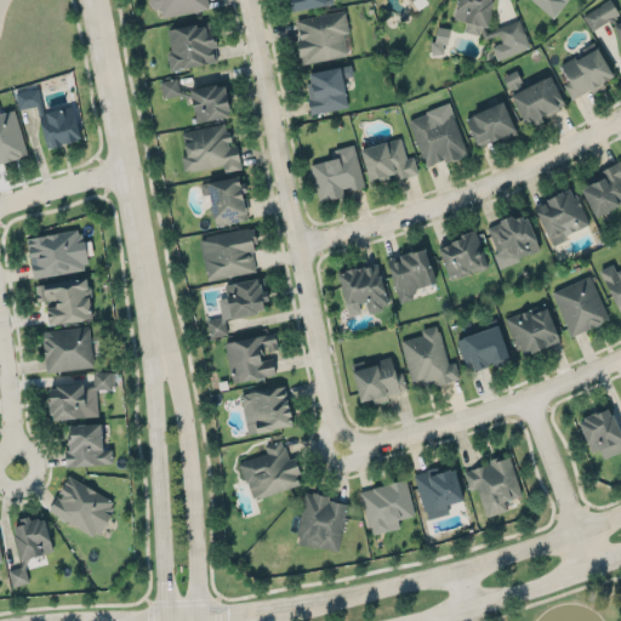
[(163,17),(209,7),(206,0),(149,0),(152,10),(160,7),(163,17)]
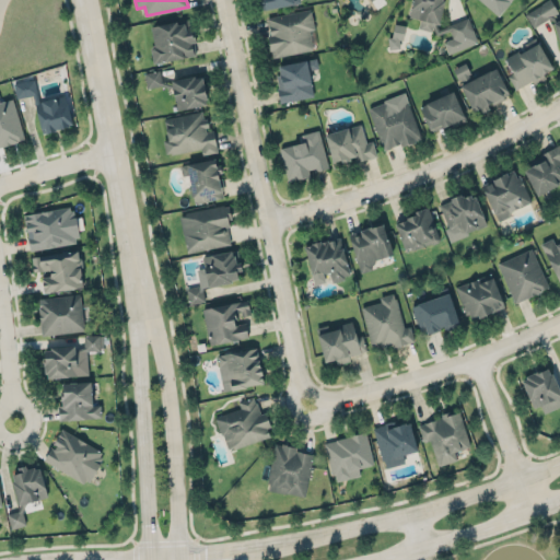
[(261,0),(264,9),(300,2),(300,0),(261,0)]
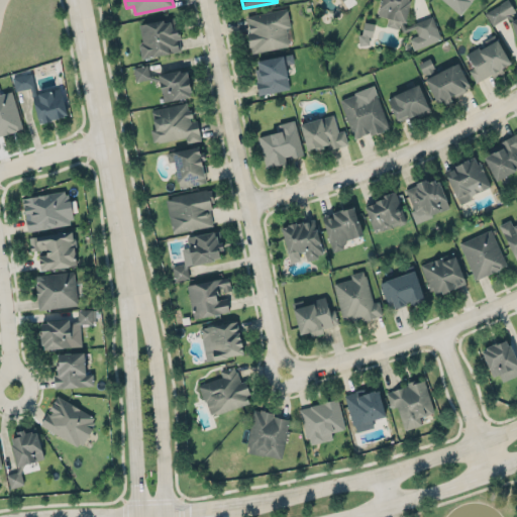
[(340,0),(345,8),(355,3),(353,0),(340,0)]
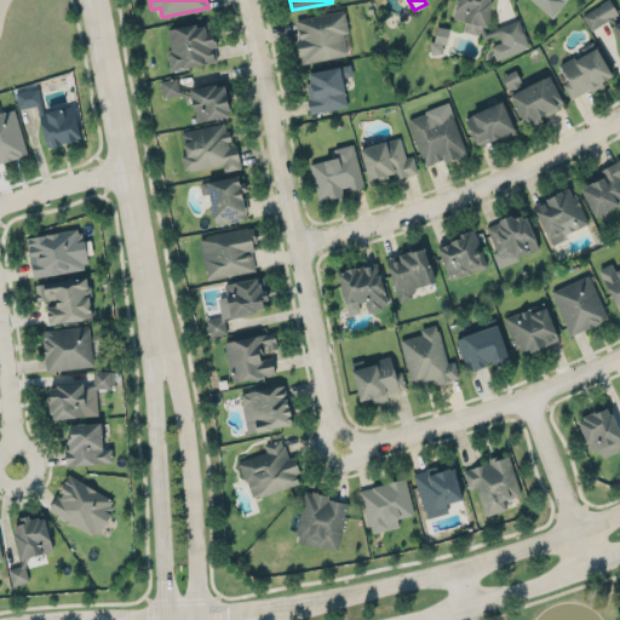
[(458,0),(492,0),(492,4),(491,5),(491,10),(488,12),(489,15),(487,17),(488,19),(486,27),(480,26),(477,34),(464,30),(466,19),(454,16),(458,0)]
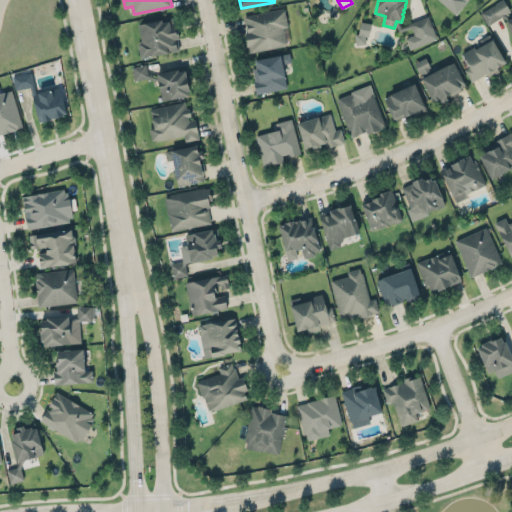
[(467,0),(439,0),(455,14),(467,0)]
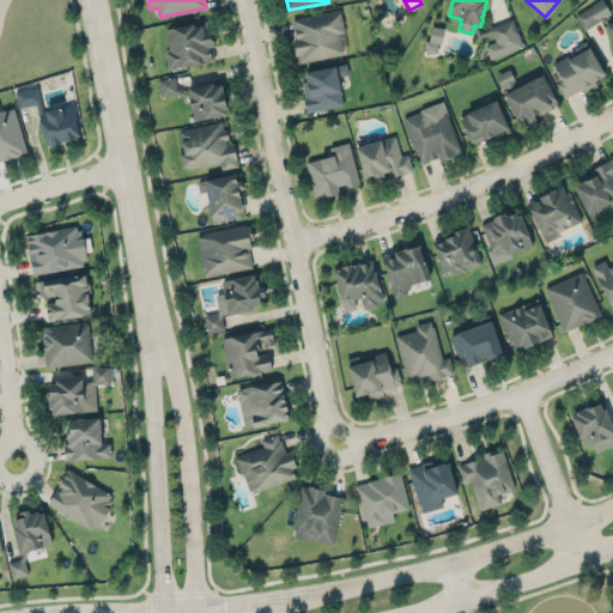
[(595,0),(576,14),(583,29),(600,19),(607,22),(612,19),(612,18),(606,16),(611,13),(602,0),(595,0)]
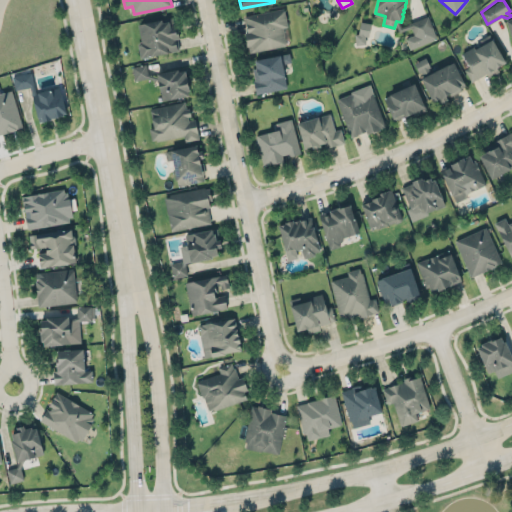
[(245,17),(282,9),(288,39),(284,44),(249,52),(245,33),(248,32),(245,17)]
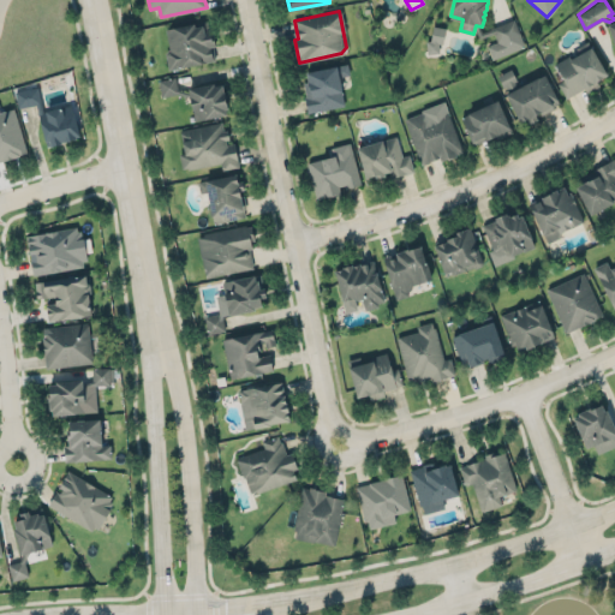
[(493,27),(497,41),(487,46),(491,60),(525,47),(514,18),(493,27)]
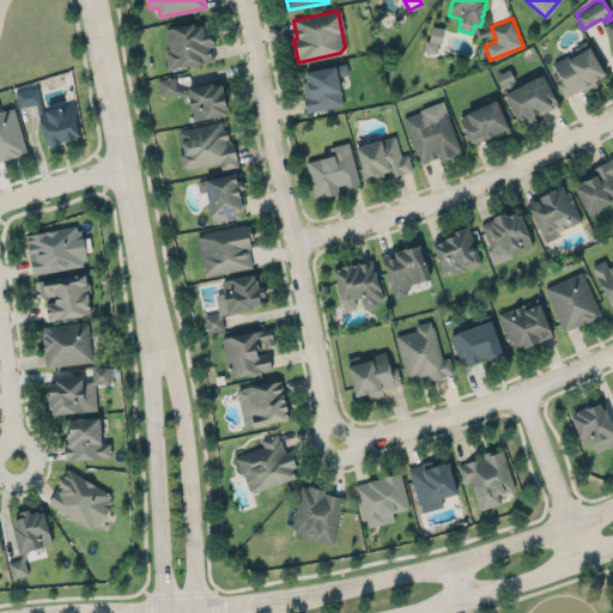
[(164,29),(169,48),(167,49),(164,53),(168,68),(214,59),(212,46),(214,44),(213,38),(211,38),(210,36),(204,37),(202,29),(207,26),(206,20),(193,23),(193,22),(164,29)]
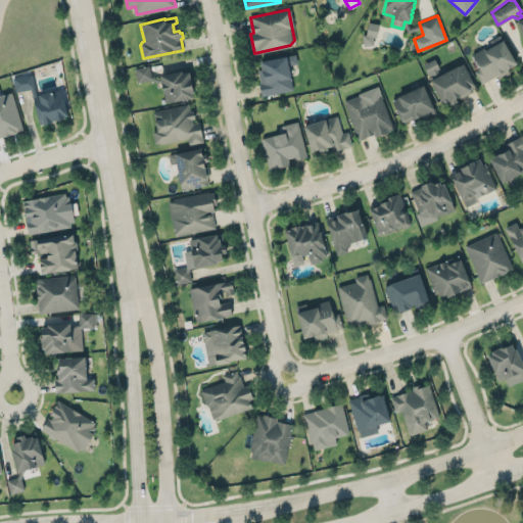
[(375,46),(376,22),(367,22),(367,34),(363,34),(362,45),(375,46)]
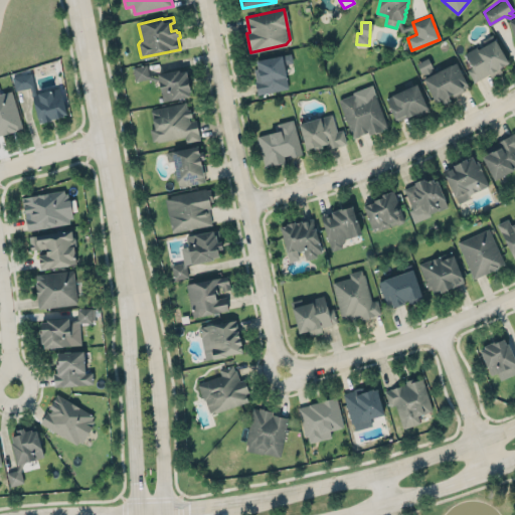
[(465,52),(475,46),(477,48),(495,38),(509,60),(500,66),(502,70),(492,76),(490,72),(474,81),(468,68),(473,66),(465,52)]
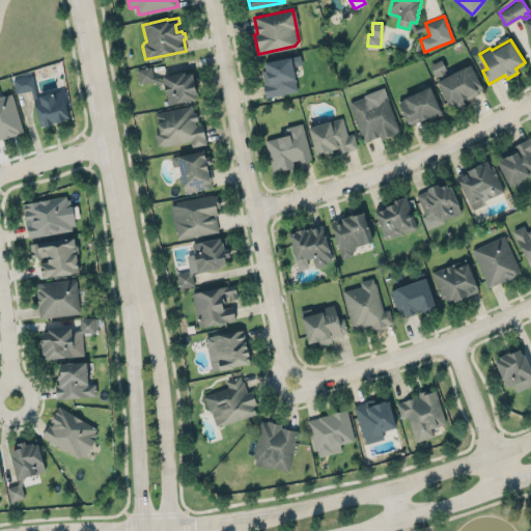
[(264,61),(266,70),(261,71),(264,82),(262,83),(266,98),(298,91),(292,65),(302,63),(300,54),(264,61)]
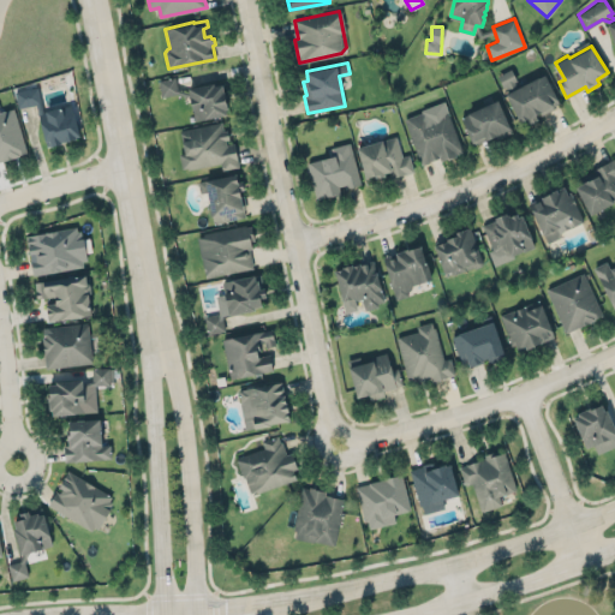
[(517,84),(511,69),(499,75),(505,90),(517,84)]
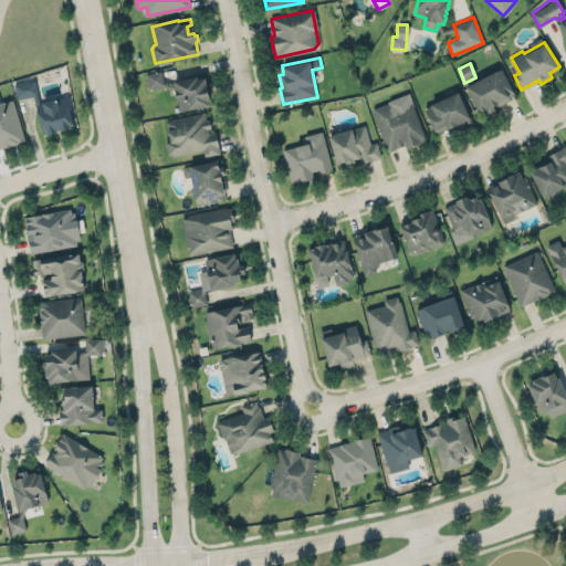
[(465,85),(501,67),(514,93),(479,112),(465,85)]
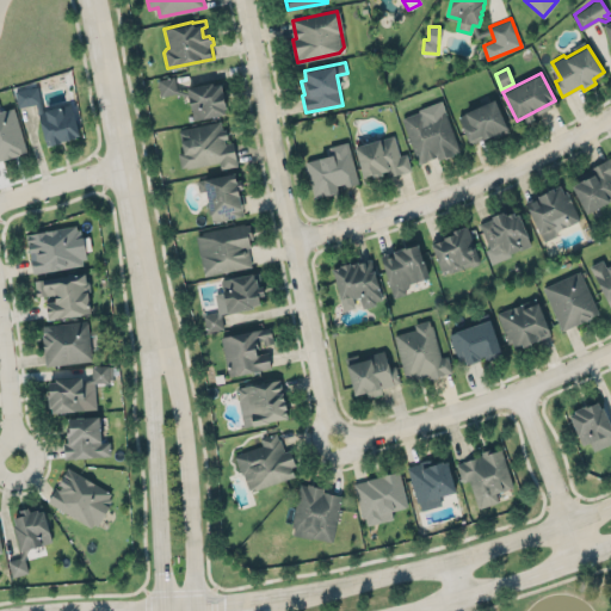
[(156,79),(173,75),(176,87),(186,91),(186,87),(213,81),(213,84),(221,82),(226,106),(223,107),(224,113),(192,119),(187,94),(176,92),(160,96),(156,79)]
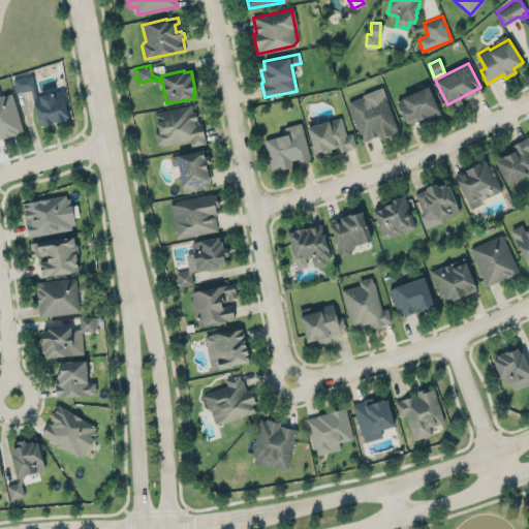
[(12,79),(16,93),(35,89),(32,74),(12,79)]
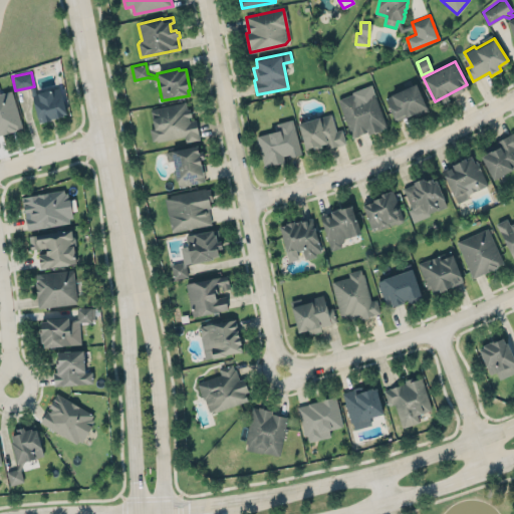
[(396,121),(427,109),(417,83),(384,96),(396,121)]
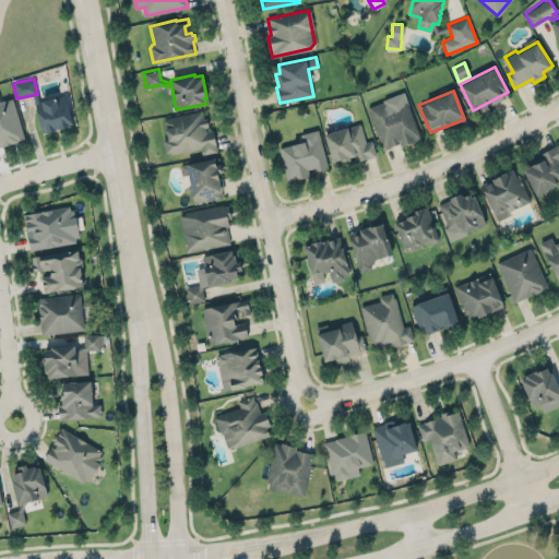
[(420,137),(404,93),(367,106),(383,151),(420,137)]
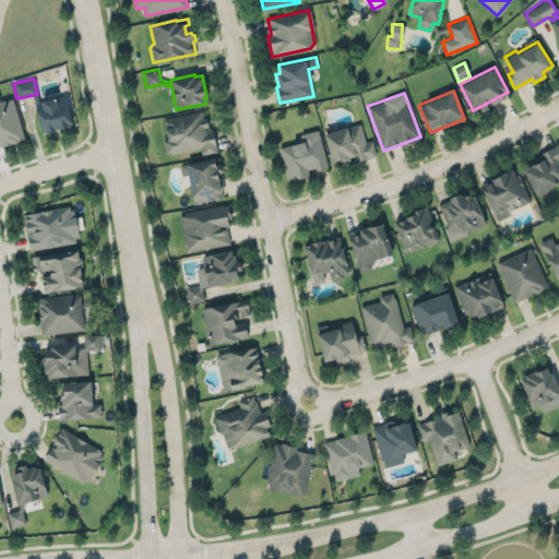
[(63,94),(71,122),(67,126),(43,132),(35,103),(63,94)]
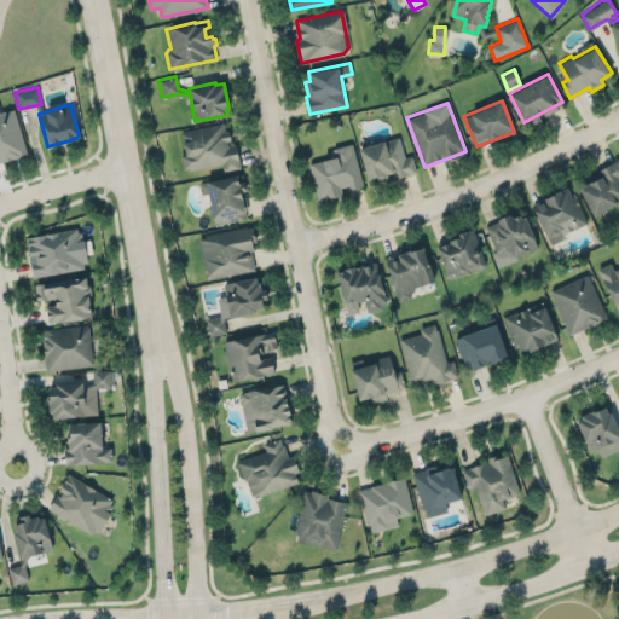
[(0,161),(0,111),(13,108),(13,109),(15,109),(28,152),(19,155),(19,156),(3,161),(0,161)]
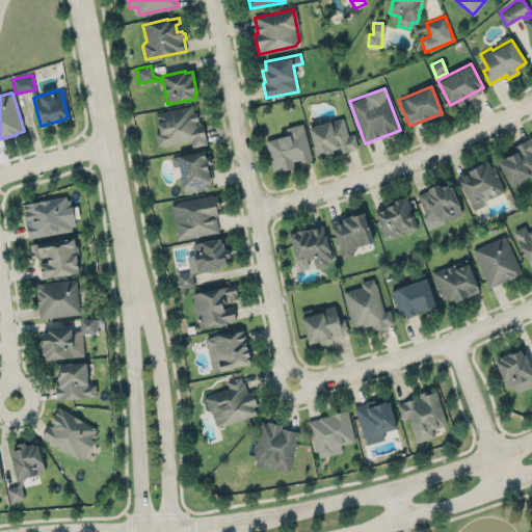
[(155,112),(191,105),(193,111),(196,111),(198,121),(195,121),(195,125),(203,124),(207,143),(192,147),(190,140),(162,145),(162,143),(157,144),(155,133),(159,132),(155,112)]
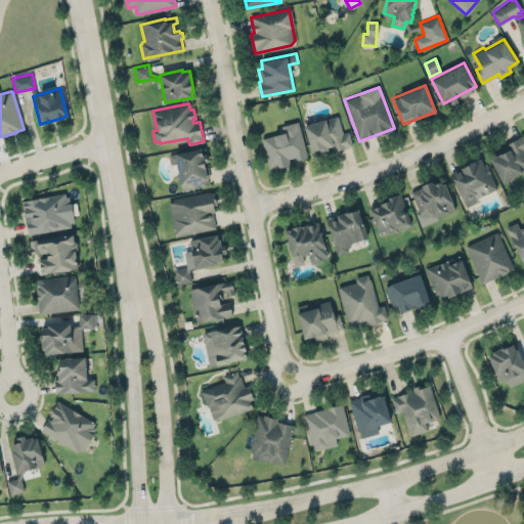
[(305,126),(312,149),(319,147),(320,150),(329,148),(328,146),(331,145),(333,151),(353,145),(349,131),(343,133),(338,116),(305,126)]
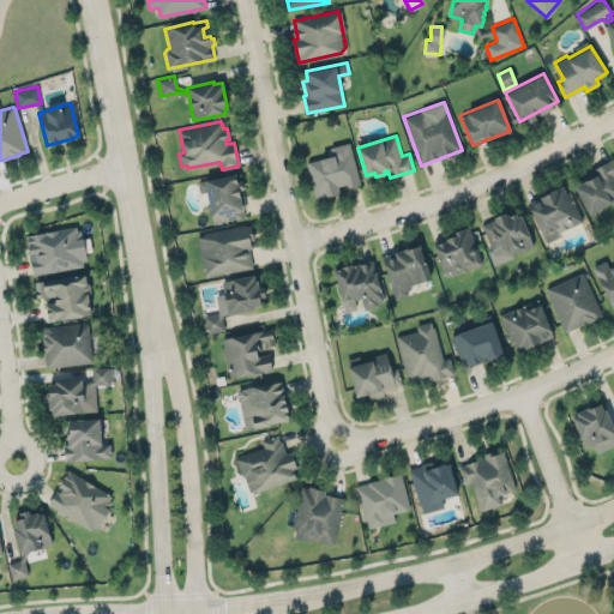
[(306,162),(332,155),(330,146),(349,142),(360,182),(344,187),(343,184),(338,185),(339,192),(315,198),(306,162)]
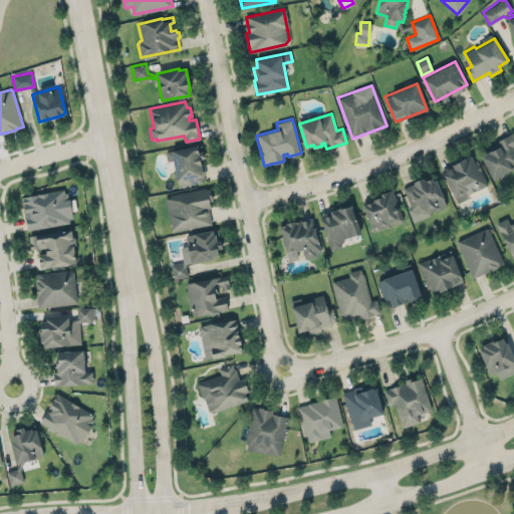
[(492,180),(513,168),(513,135),(513,134),(478,153),(492,180)]
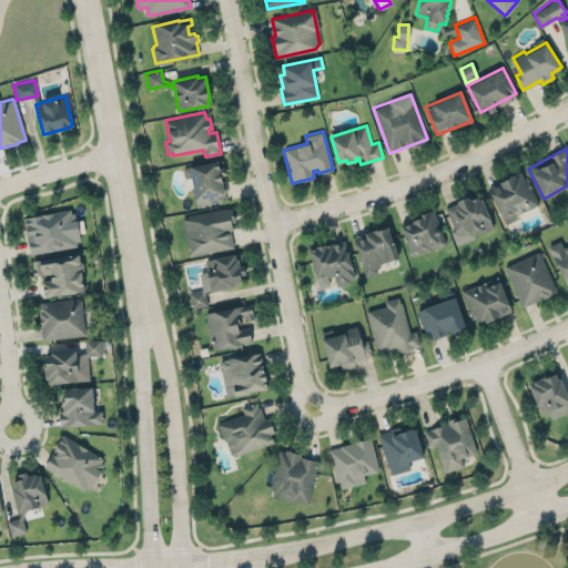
[(182,168),(216,161),(217,168),(223,166),(224,174),(220,175),(221,180),(224,180),(226,192),(224,193),(225,200),(198,205),(196,199),(194,199),(193,195),(194,195),(191,176),(184,178),(182,168)]
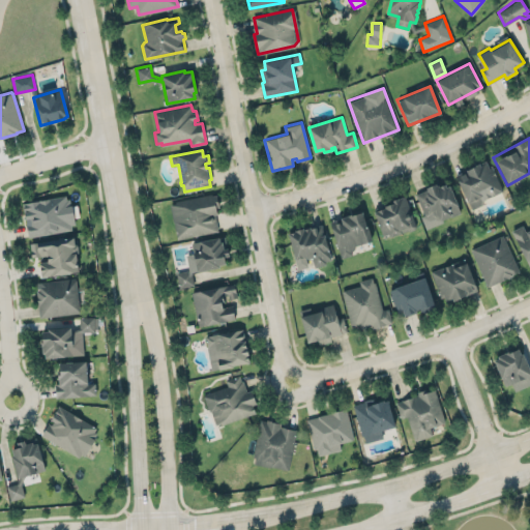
[(486,159),(489,166),(492,165),(494,169),(495,172),(496,175),(503,189),(495,194),(488,197),(482,199),(484,203),(478,205),(472,208),(469,201),(468,201),(458,179),(462,178),(459,173),(467,169),(473,166),(476,165),(475,164),(479,162),(479,163),(486,159)]
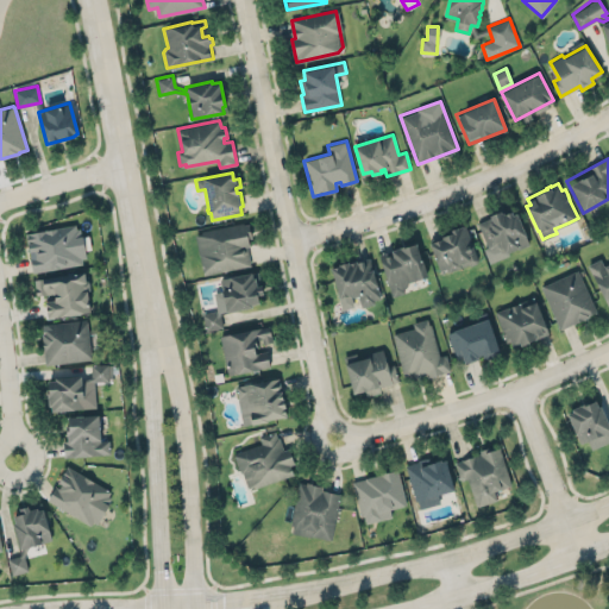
[(516,212),(526,234),(529,244),(519,249),(518,248),(506,252),(504,250),(497,253),(495,246),(489,248),(478,223),(491,217),(490,214),(495,212),(501,209),(502,213),(503,212),(504,213),(508,212),(512,211),(514,214),(516,212)]
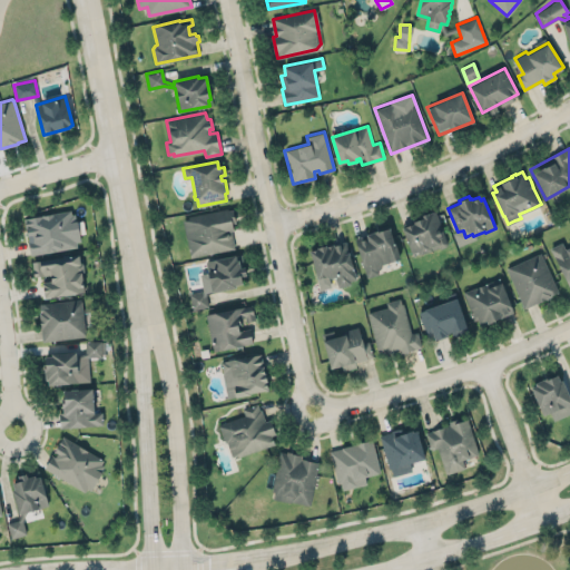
[(182,219),(190,257),(234,248),(231,231),(234,228),(233,223),(236,222),(234,209),(226,207),(189,215),(189,218),(182,219)]
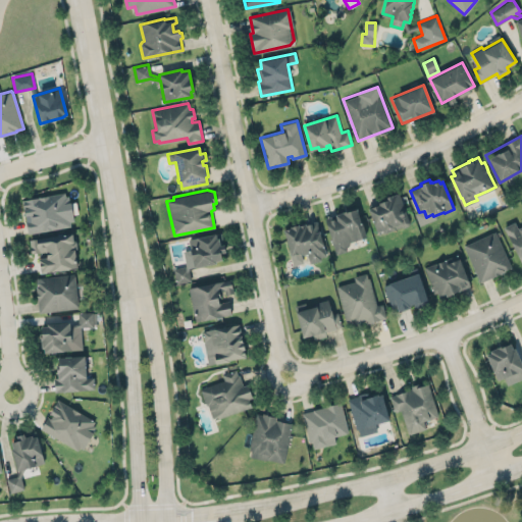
[(21,199),(64,192),(67,197),(74,221),(68,221),(69,226),(27,231),(21,199)]
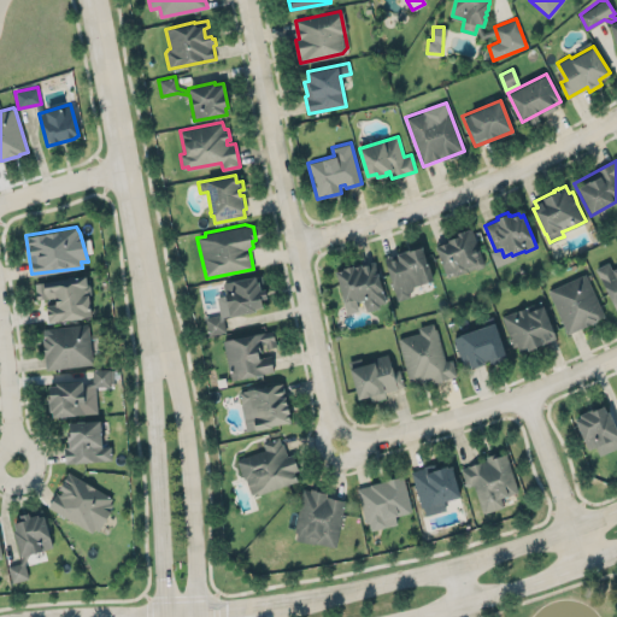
[(485,263),(471,227),(456,233),(457,235),(447,239),(448,241),(435,245),(446,274),(453,271),(454,275),(475,266),(477,268),(483,266),(485,263)]
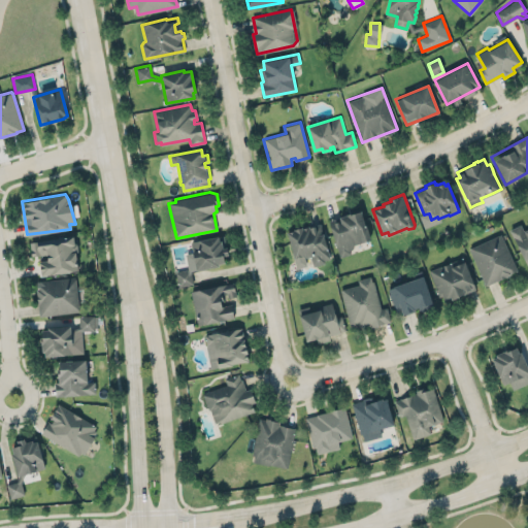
[(328,220),(339,257),(351,253),(349,250),(352,249),(354,246),(354,244),(370,239),(361,209),(354,211),(354,210),(345,212),(345,213),(328,220)]
